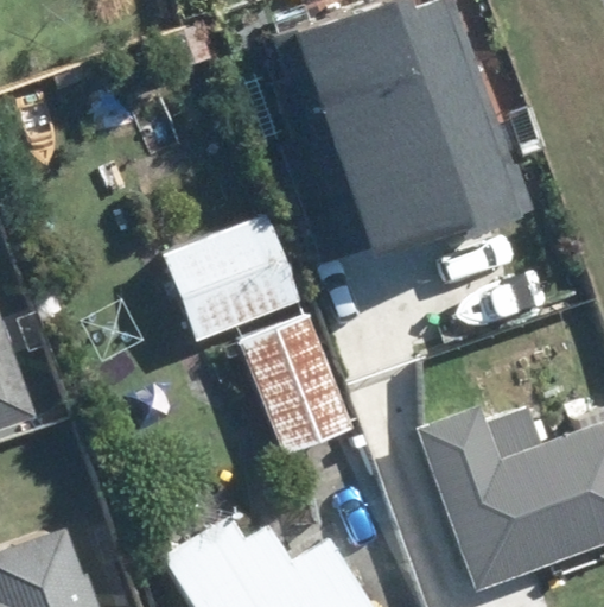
[(375,253),(453,226),(457,236),(539,208),(522,158),(509,162),(453,0),(450,0),(421,11),(417,0),(405,0),(299,37),(375,253)]
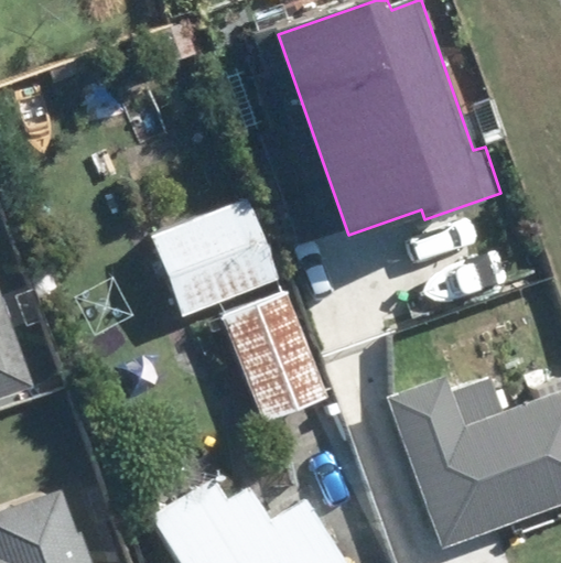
[(248,198),(155,234),(185,314),(278,277),(248,198)]
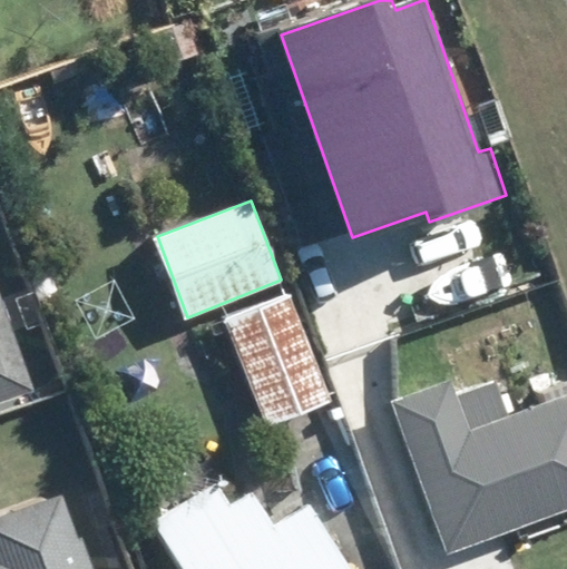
[(289,293),(227,316),(269,424),(331,401),(289,293)]
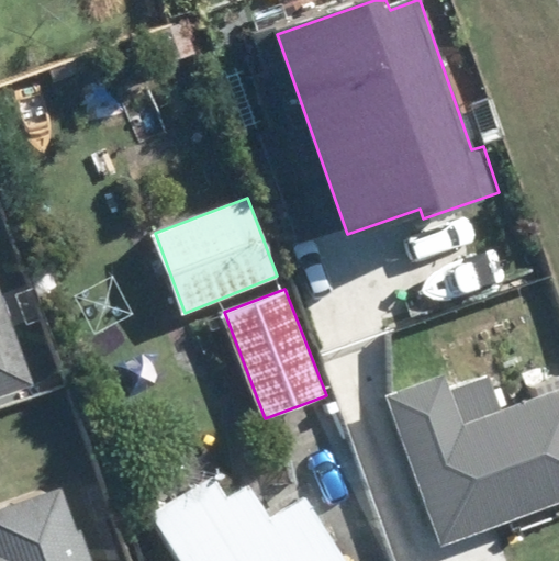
[(0,386),(21,380),(0,315),(0,386)]
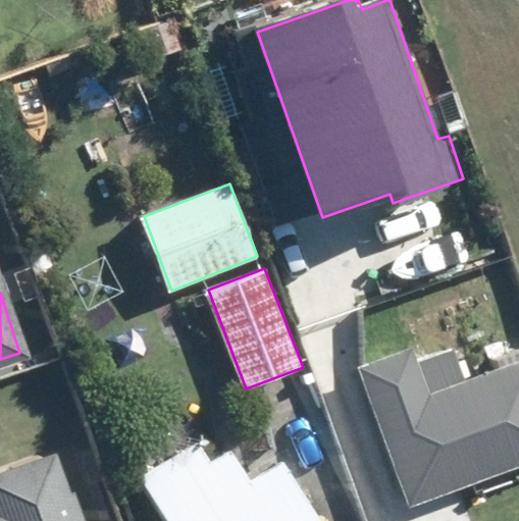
[(412,346),(357,366),(409,506),(518,465),(518,364),(465,384),(452,347),(416,359),(412,346)]
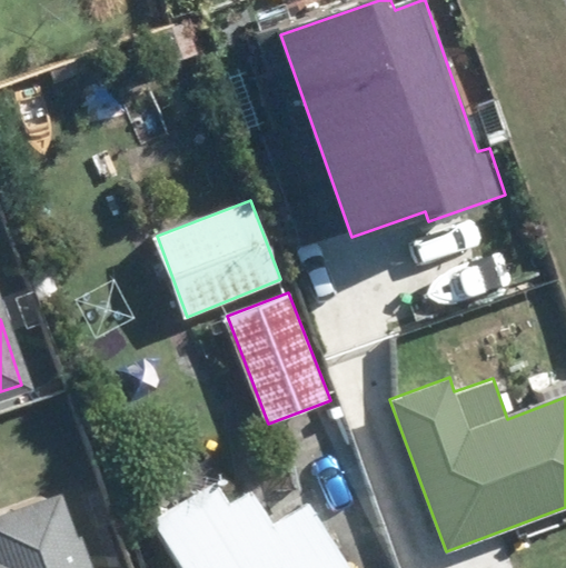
[(0,465),(0,567),(102,567),(61,445),(0,465)]
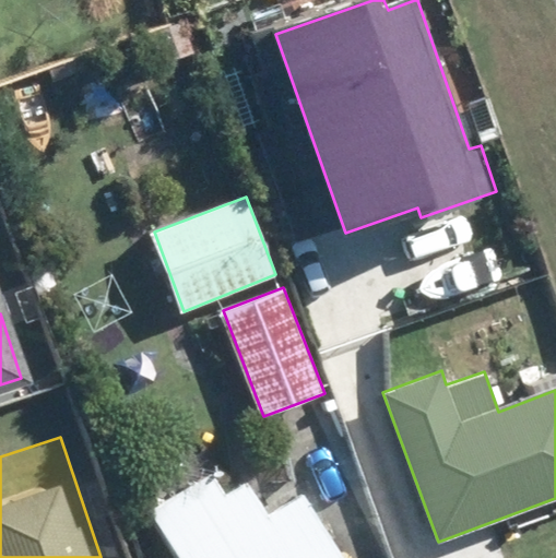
[(212,472),(153,510),(182,557),(344,557),(303,493),(268,514),(246,481),(226,494),(212,472)]
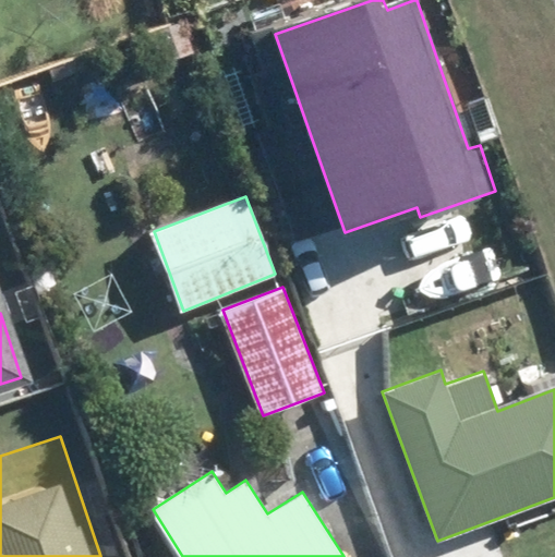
All buildings are outlined.
